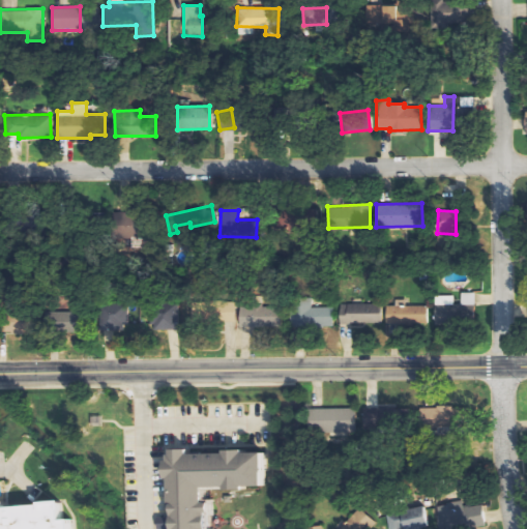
[(124,234),(124,227),(130,227),(130,212),(112,212),(112,234),(124,234)]
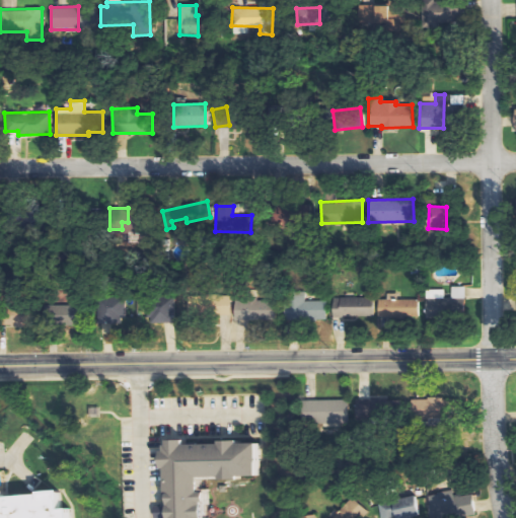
[(281,224),(297,220),(294,209),(279,213),(281,224)]
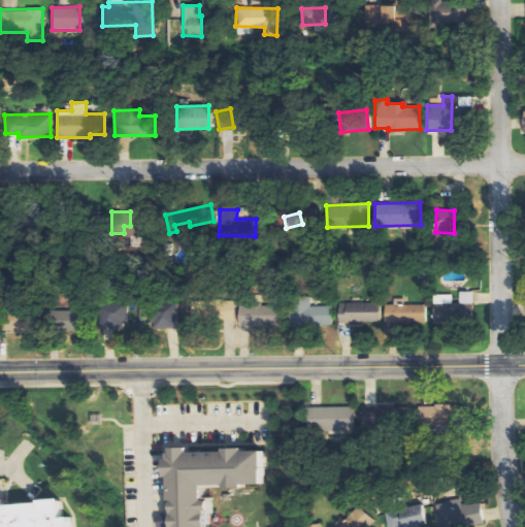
[(471,291),(454,291),(454,294),(431,295),(432,322),(471,321),(471,291)]
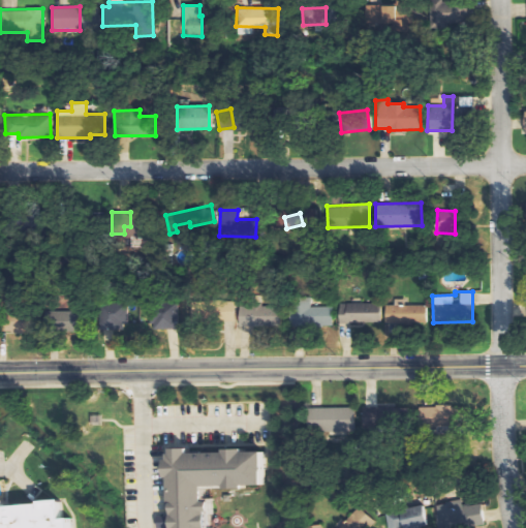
[(260,305),(260,294),(254,294),(254,303),(239,303),(239,324),(278,325),(279,306),(260,305)]
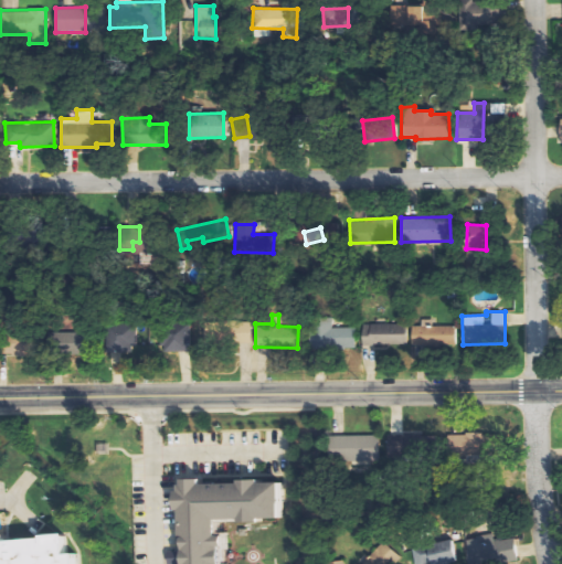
[(331,327),(331,317),(310,317),(311,348),(354,347),(353,327),(331,327)]
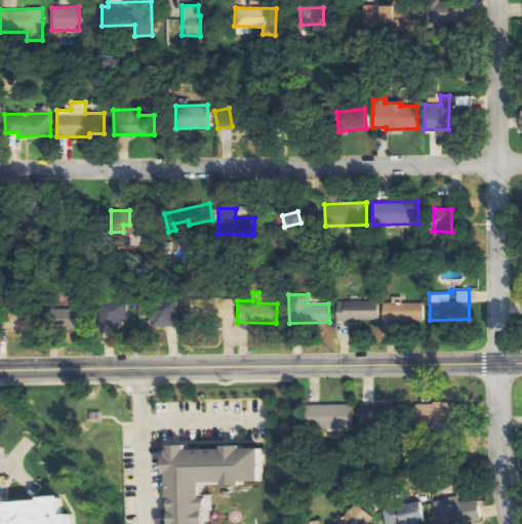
[(233,319),(233,297),(206,298),(207,319),(233,319)]
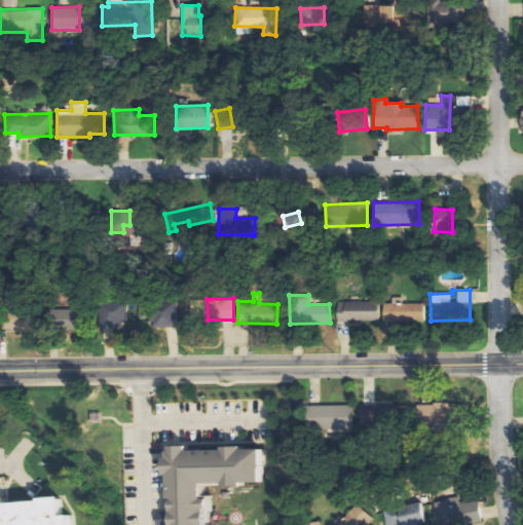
[(153,327),(176,326),(175,299),(152,300),(153,327)]
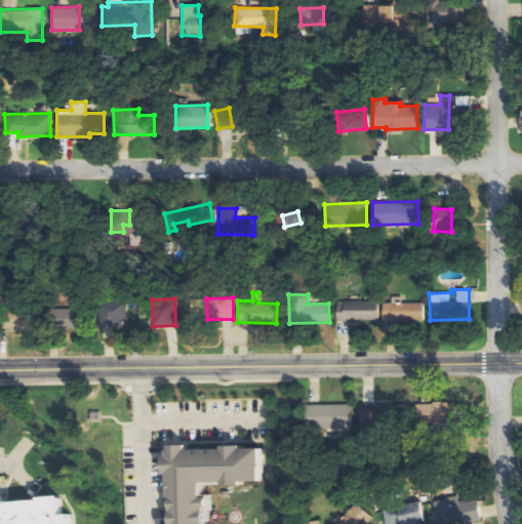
[(422,320),(422,303),(399,303),(399,298),(383,299),(384,321),(422,320)]
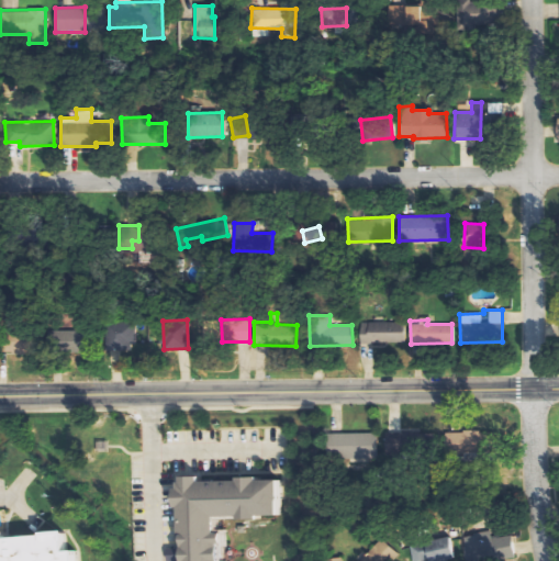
[(107,349),(136,348),(136,322),(107,323),(107,349)]
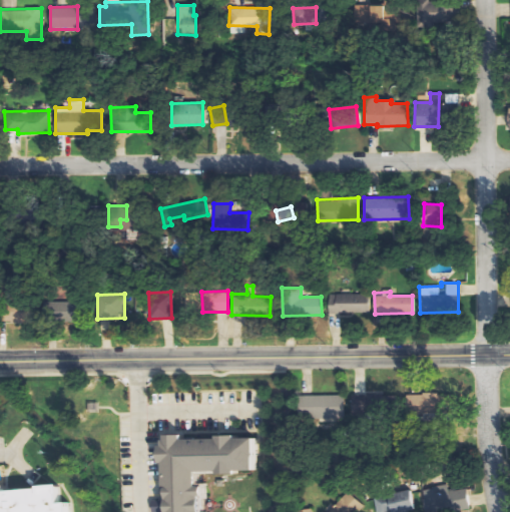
[(328,294),(328,313),(367,313),(367,294),(328,294)]
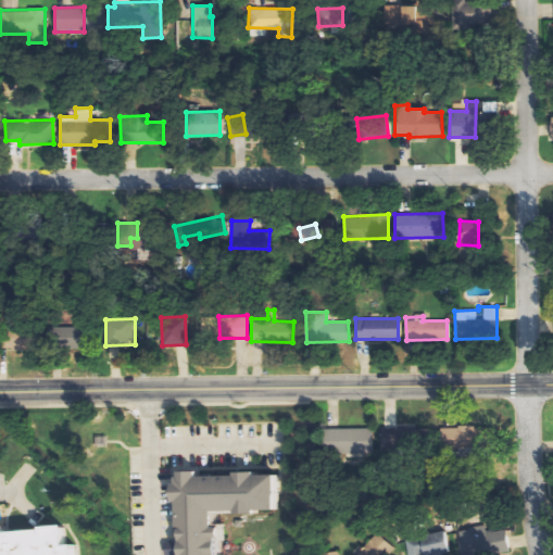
[(55,327),(57,348),(84,347),(83,326),(55,327)]
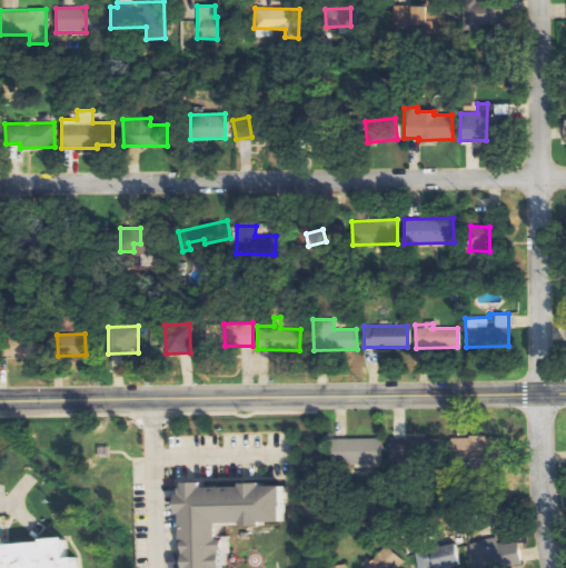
[(430,455),(426,431),(389,438),(393,460),(430,455)]
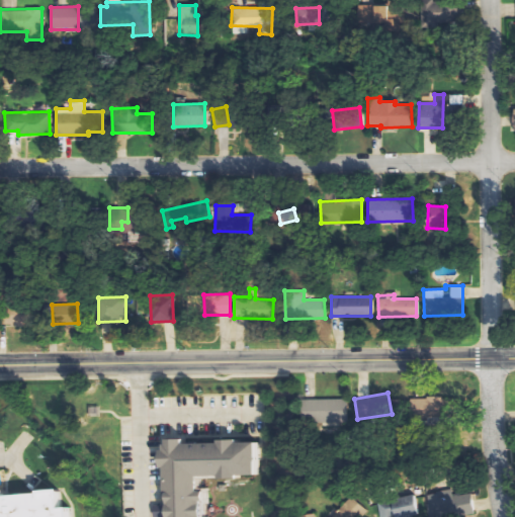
[(409,398),(410,424),(445,422),(444,396),(409,398)]
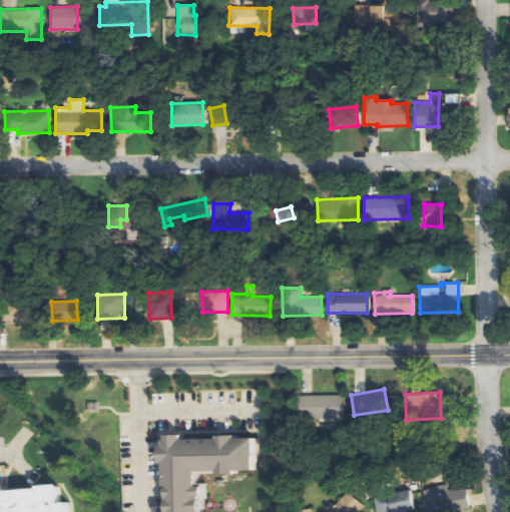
[(343,418),(343,394),(295,395),(296,419),(343,418)]
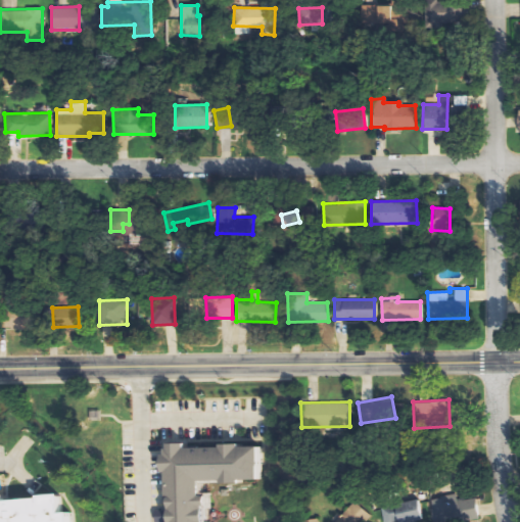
[(166,448),(168,521),(210,521),(209,479),(263,478),(264,445),(166,448)]
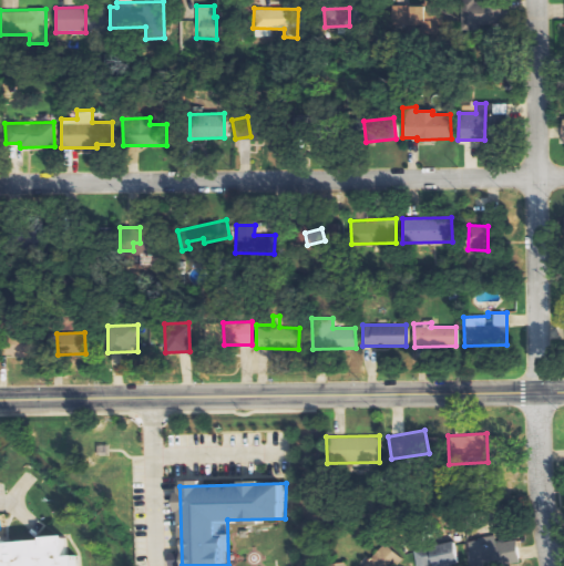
[(0,533),(2,533),(3,539),(64,533),(64,553),(72,553),(75,565),(0,565),(0,533)]
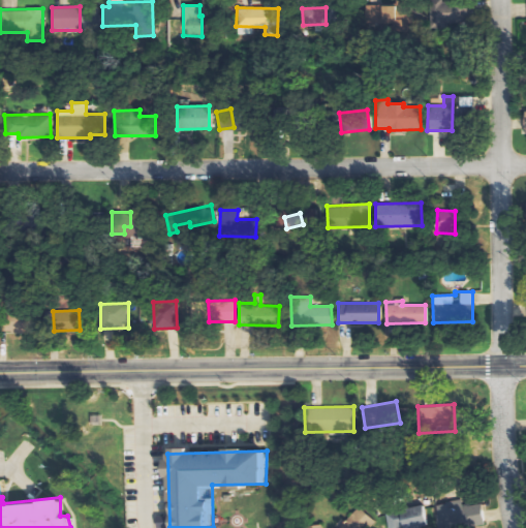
[(481,525),(480,501),(438,503),(440,527),(481,525)]
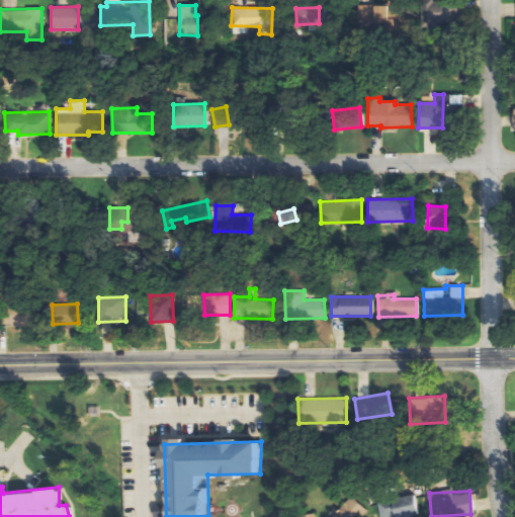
[(385,516),(392,516),(413,516),(417,516),(412,495),(375,504),(378,516),(385,516)]
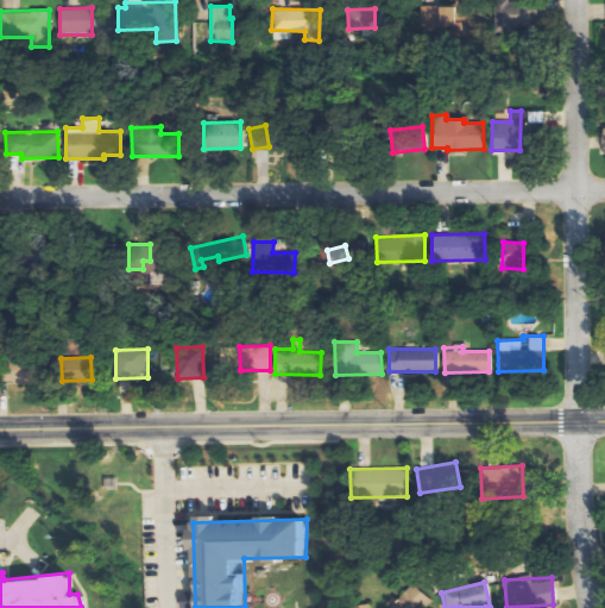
[(352,606),(352,607),(423,607),(422,591),(385,595),(386,607),(370,607),(370,603),(352,606)]
